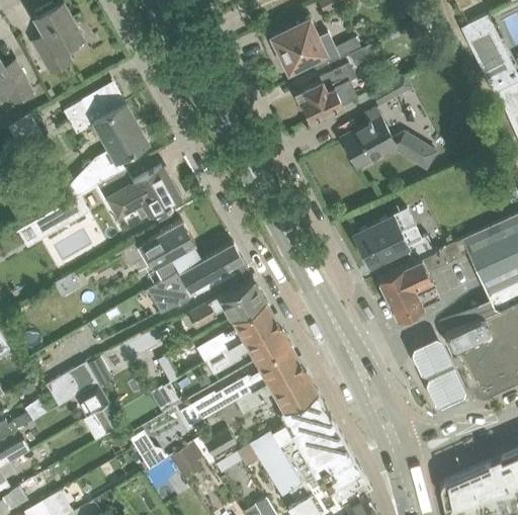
[(319,0),(324,11),(347,0),(319,0)]
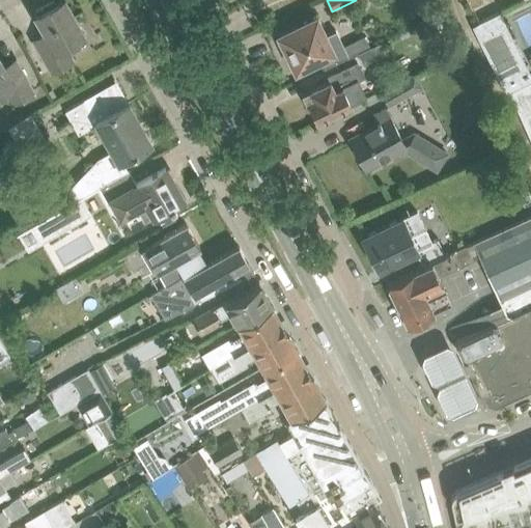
[(482,3),(481,0),(466,0),(471,9),(482,3)]
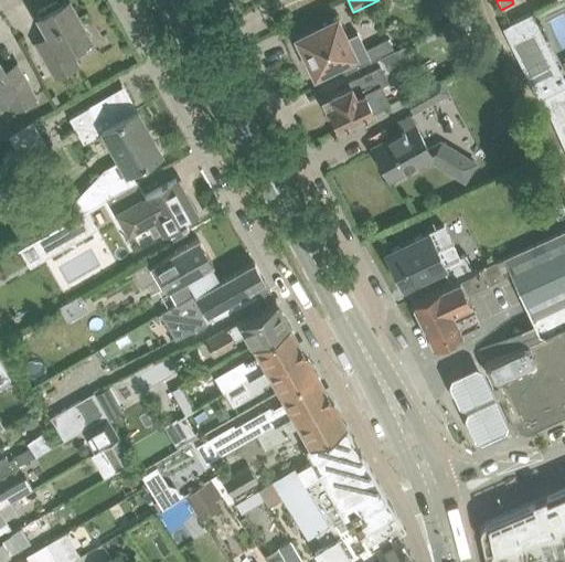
[(48,39),(35,46),(54,78),(77,66),(70,52),(91,40),(68,1),(36,20),(48,39)]
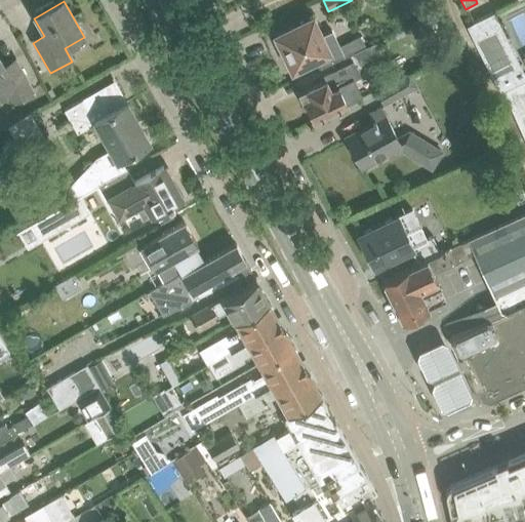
[(466,28),(499,94),(503,92),(502,92),(524,82),(524,83),(524,82),(524,80),(492,14),(466,28)]
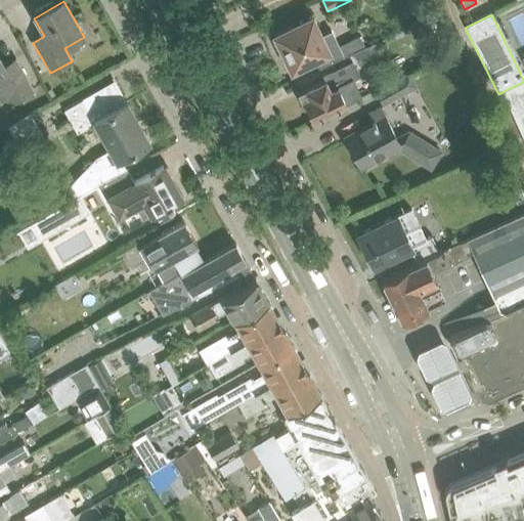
[(321,38),(312,18),(274,36),(292,72),(330,53),(334,62),(363,47),(358,37),(338,47),(332,33),(321,38)]
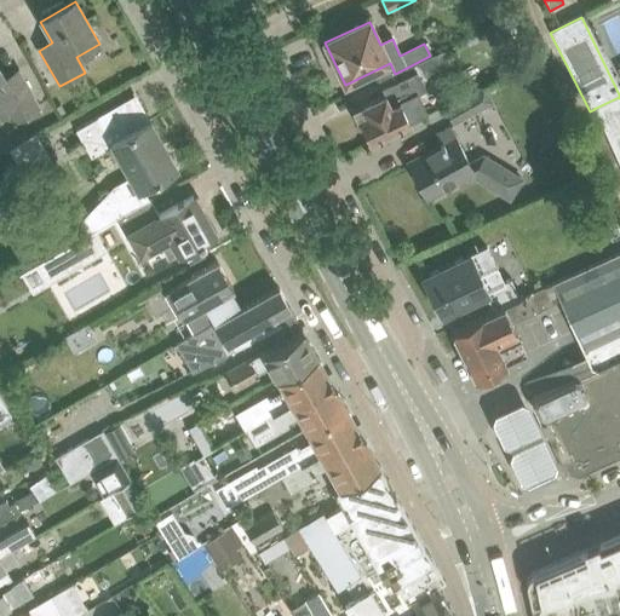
[(445,52),(418,64),(424,78),(451,65),(445,52)]
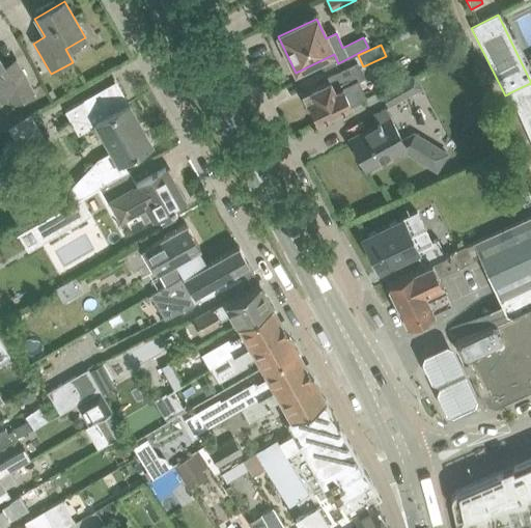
[(33,94),(30,89),(16,62),(4,70),(0,62),(0,95),(4,93),(11,107),(33,94)]
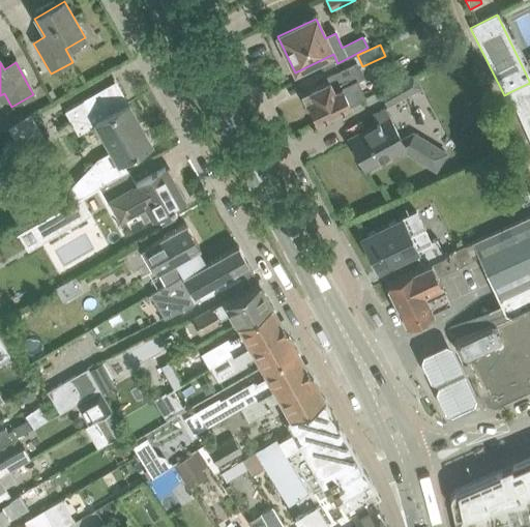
[(362,79),(356,65),(327,79),(328,83),(308,92),(312,99),(305,103),(316,123),(334,114),(350,107),(341,89),(362,79)]
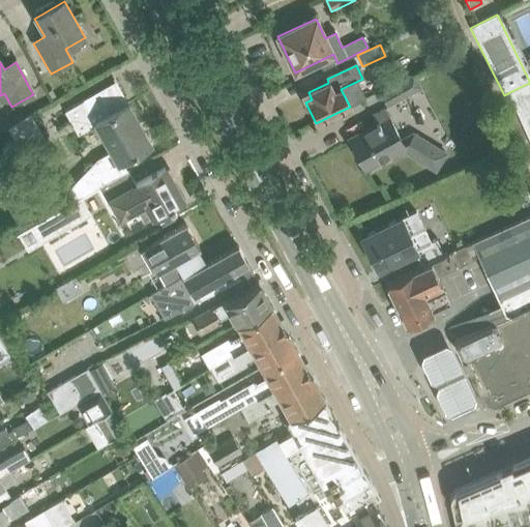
[(413,93),(407,82),(381,95),(387,108),(413,93)]
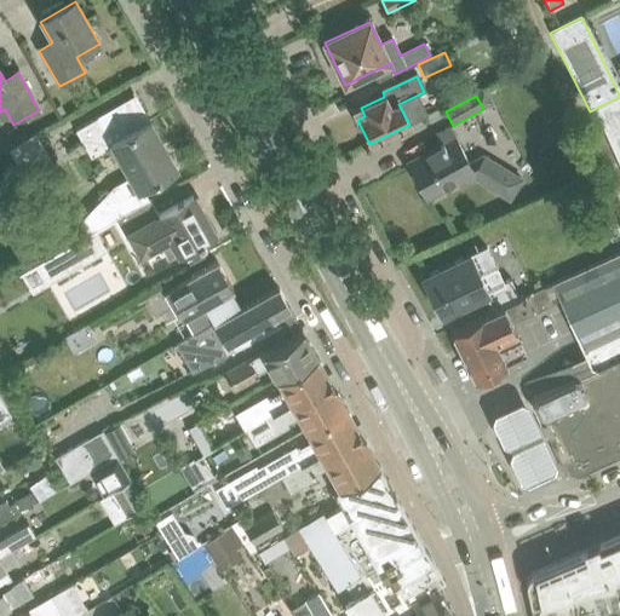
[(619,97),(593,109),(595,109),(619,166),(619,99),(619,98),(619,97)]
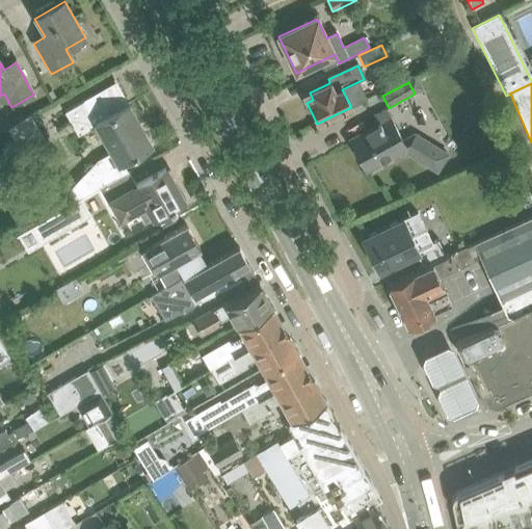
[(104,173),(133,156),(152,146),(145,135),(143,136),(139,127),(128,107),(129,106),(116,84),(65,113),(79,137),(97,127),(111,153),(98,161),(104,173)]
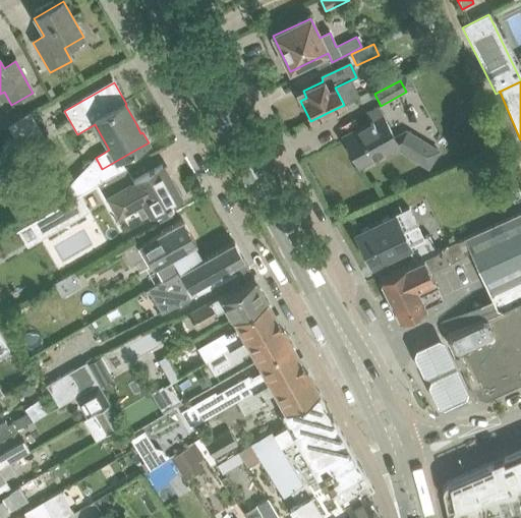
[(406,133),(394,139),(378,109),(366,115),(370,124),(343,139),(358,166),(393,147),(396,153),(398,151),(428,168),(438,152),(406,133)]
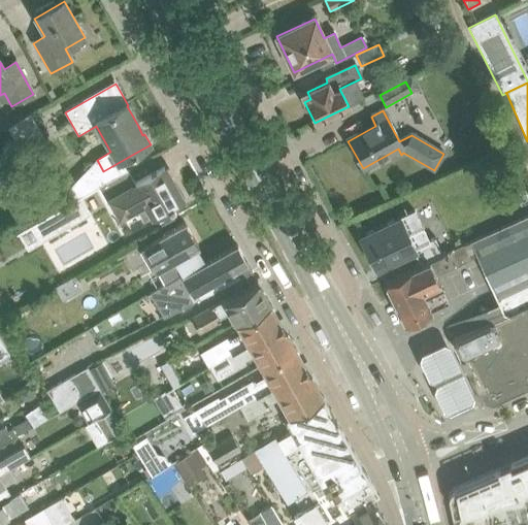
[(42,136),(30,115),(6,128),(19,150),(42,136)]
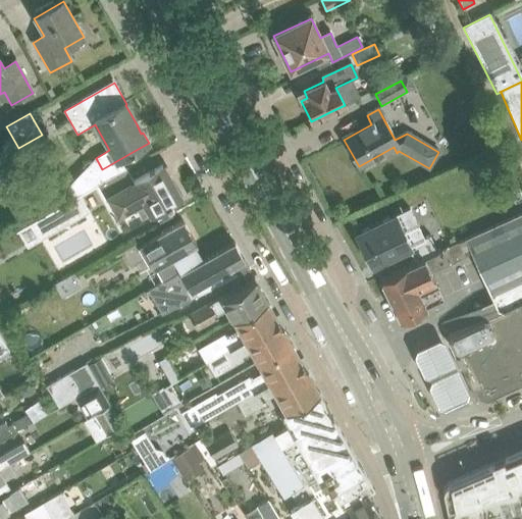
[(135,206),(142,219),(151,214),(153,216),(172,205),(171,204),(180,199),(162,167),(134,184),(125,169),(98,186),(115,217),(135,206)]
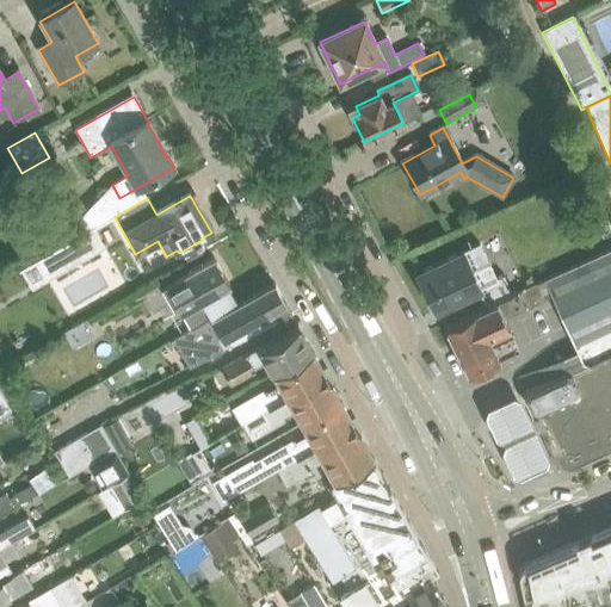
[(109,223),(82,237),(90,251),(116,236),(109,223)]
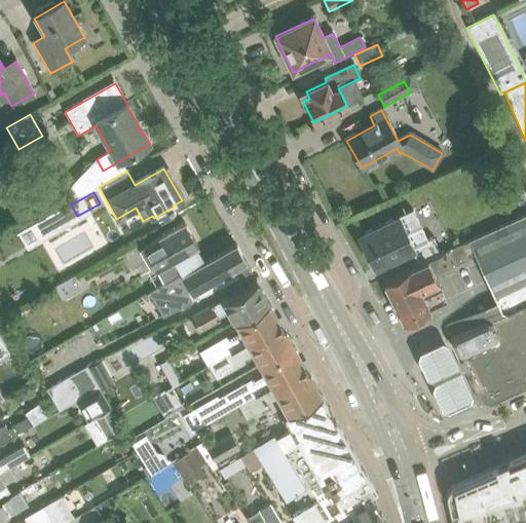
[(410,249),(418,263),(418,265),(441,255),(440,253),(434,238),(427,241),(412,211),(377,227),(359,236),(374,268),(410,249)]
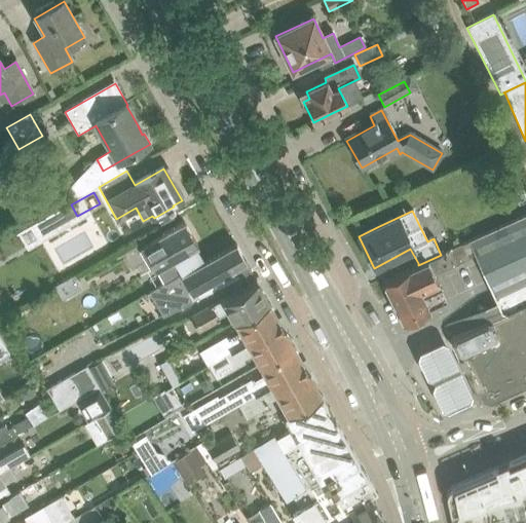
[(525,215),(468,243),(502,315),(503,316),(525,305),(525,215)]
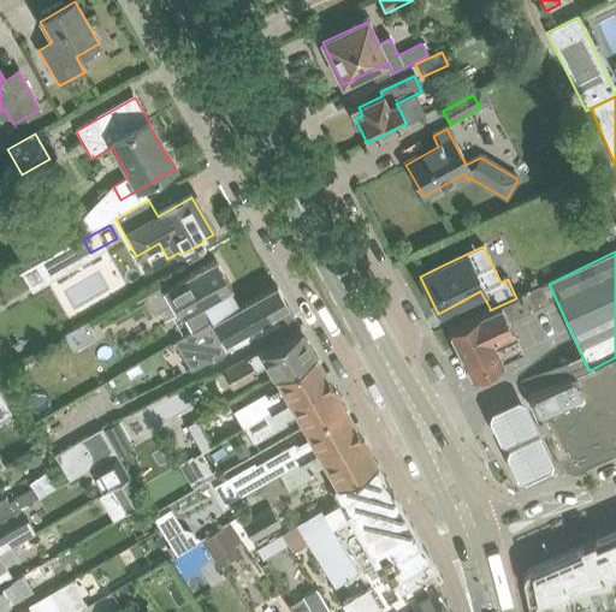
[(181,259),(166,267),(171,275),(185,267),(181,259)]
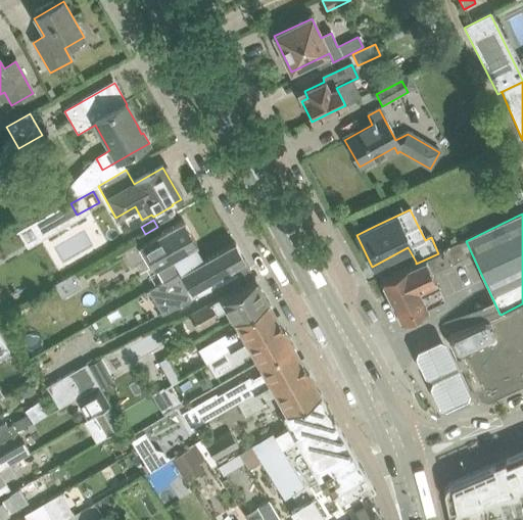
[(155,271),(162,284),(181,273),(182,274),(202,263),(202,262),(194,247),(196,245),(183,222),(142,245),(143,248),(138,251),(148,270),(152,268),(154,271),(155,271)]
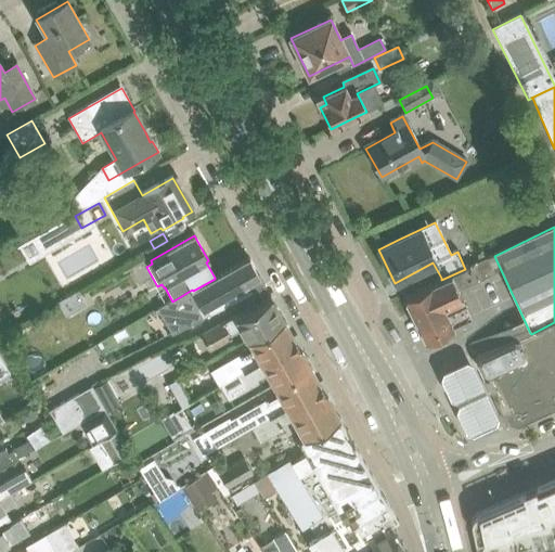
[(405,300),(403,302),(423,342),(470,318),(464,305),(446,316),(442,307),(461,298),(457,291),(494,273),(487,256),(464,267),(465,269),(441,280),(441,278),(404,297),(405,300)]
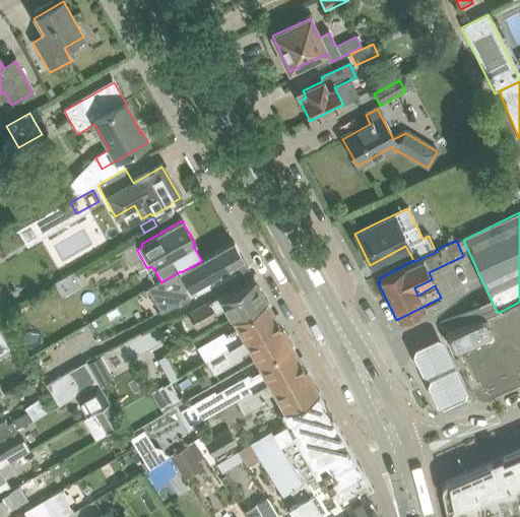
[(181,272),(180,271),(161,282),(145,292),(146,294),(148,292),(161,314),(238,274),(238,275),(248,270),(233,243),(201,260),(201,261),(181,272)]
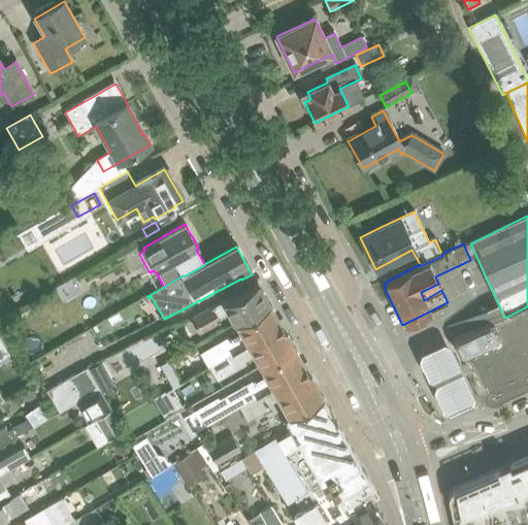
[(230,312),(236,324),(269,304),(257,283),(191,321),(198,333),(220,322),(219,319),(230,312)]
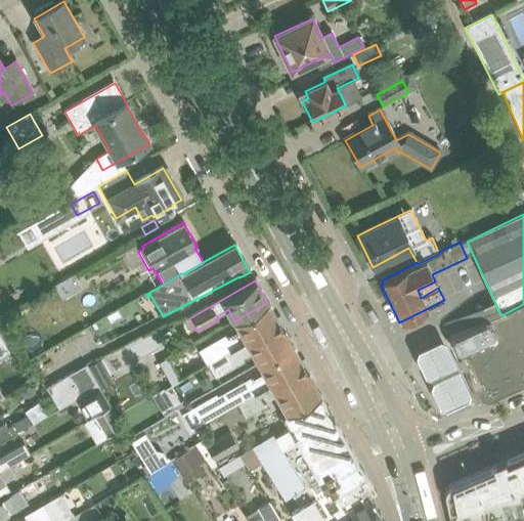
[(206,365),(207,364),(208,365),(279,323),(267,302),(234,321),(241,333),(229,339),(228,336),(199,352),(206,365)]
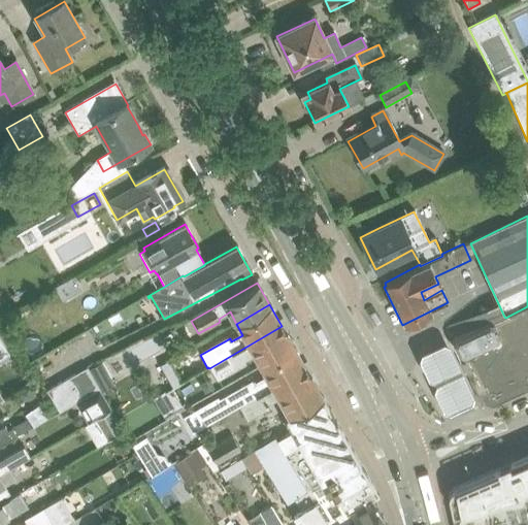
[(455,339),(453,345),(458,356),(464,358),(484,401),(492,404),(527,387),(527,306),(505,318),(504,317),(455,339)]
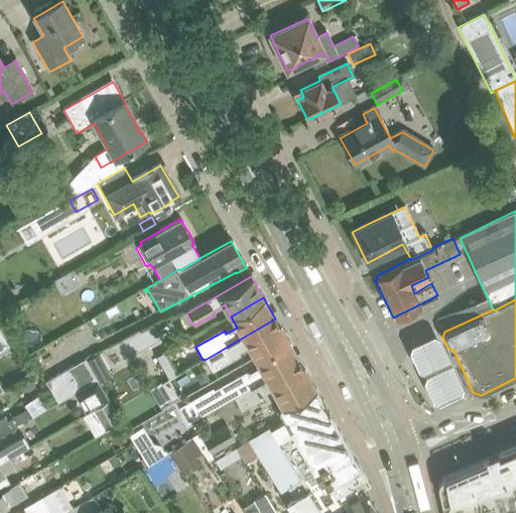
[(249,348),(255,359),(287,340),(275,318),(205,360),(212,372),(239,357),(238,354),(249,348)]
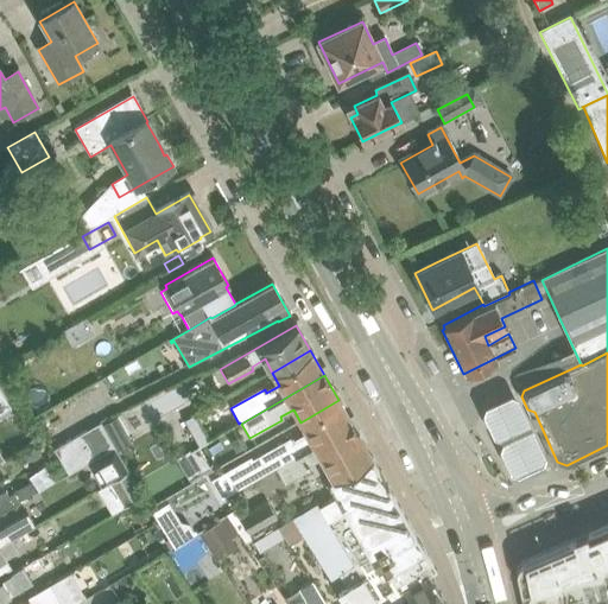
[(0,415),(11,409),(0,390),(0,415)]
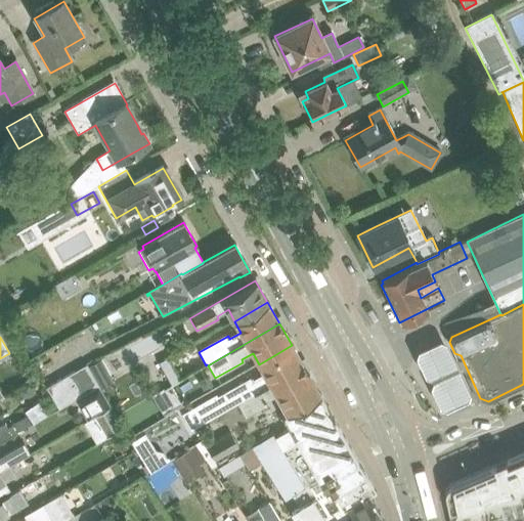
[(202,424),(222,413),(237,404),(238,404),(304,366),(292,345),(259,364),(265,376),(254,382),(253,379),(218,398),(216,395),(193,408),(202,424)]
